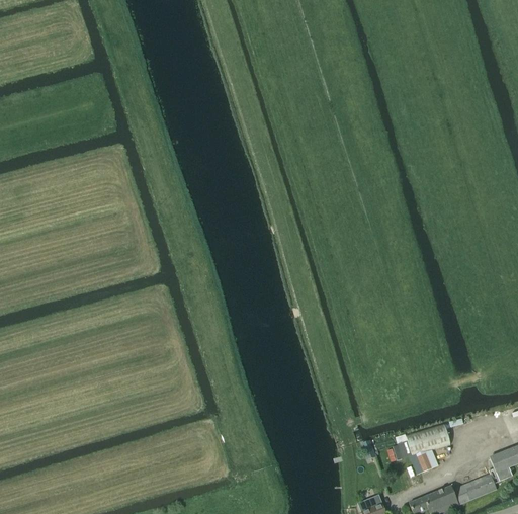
[(413,455),(417,453),(417,454),(425,451),(449,443),(442,422),(407,433),(413,455)]
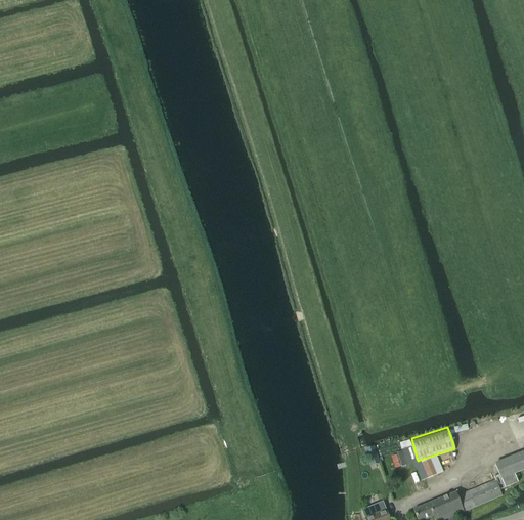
[(374,443),(365,445),(370,462),(377,460),(376,455),(378,455),(374,443)]
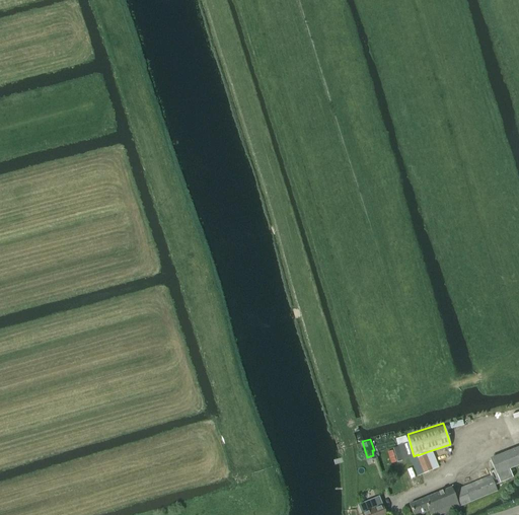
[(453,488),(459,503),(497,488),(495,482),(512,474),(509,466),(518,461),(518,442),(490,455),(494,466),(489,468),(491,472),(453,488)]
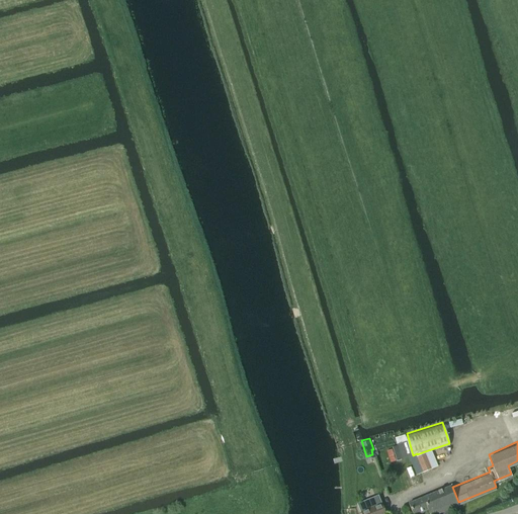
[(425,451),(417,454),(423,469),(431,466),(425,451)]
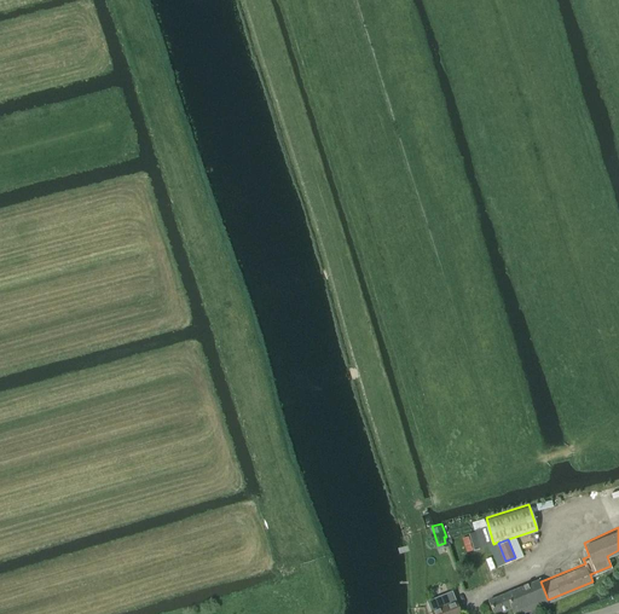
[(548,600),(541,581),(538,577),(487,597),(495,612),(510,604),(514,613),(548,600)]
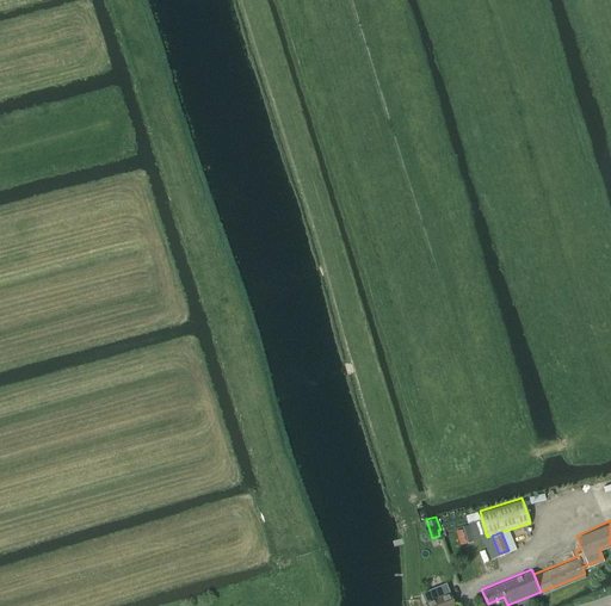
[(450,605),(455,605),(449,591),(445,581),(421,589),(427,605),(450,605)]
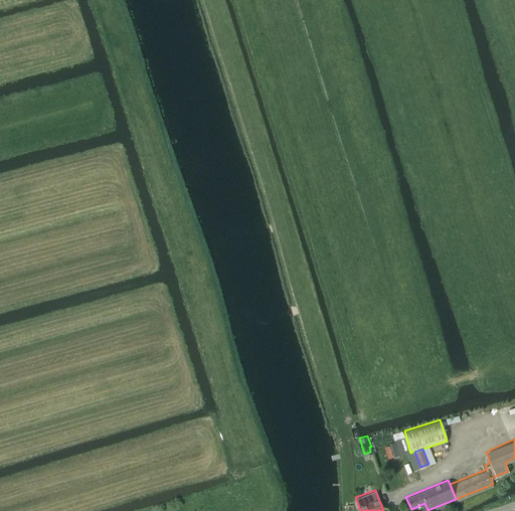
All buildings are outlined.
